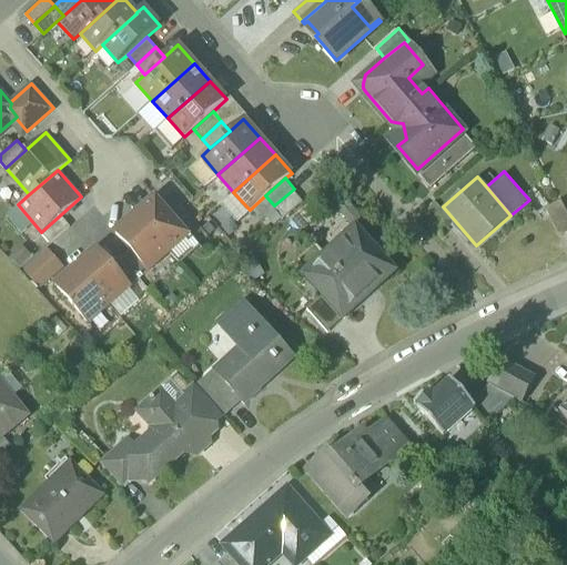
[(294,189),(274,205),(283,215),(303,199),(294,189)]
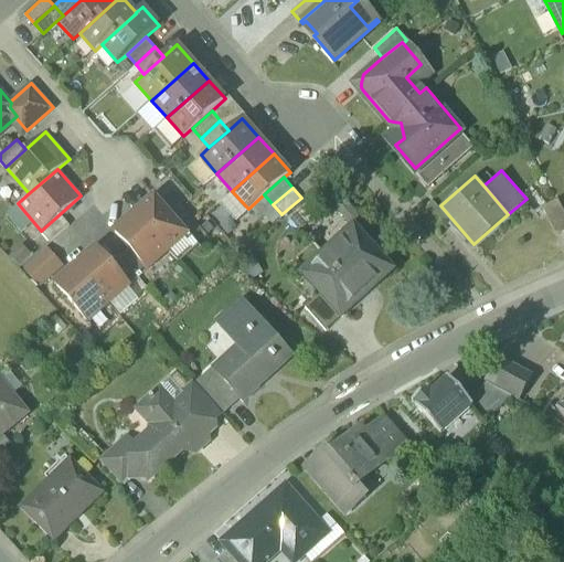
[(188,232),(156,195),(136,212),(168,250),(188,232)]
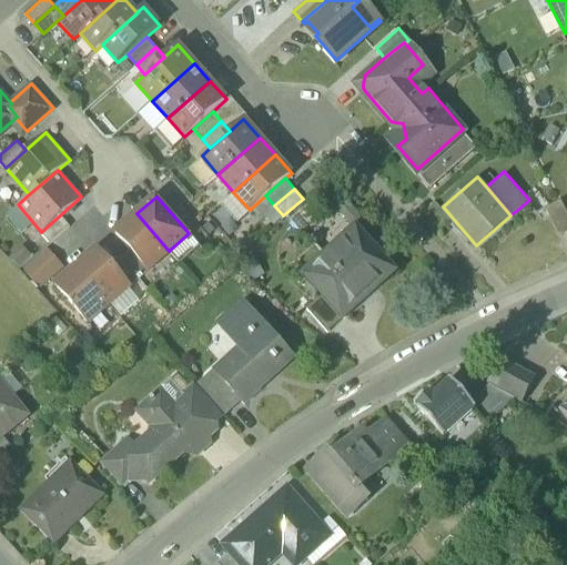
[(566,209),(562,199),(546,207),(560,235),(566,231),(566,209)]
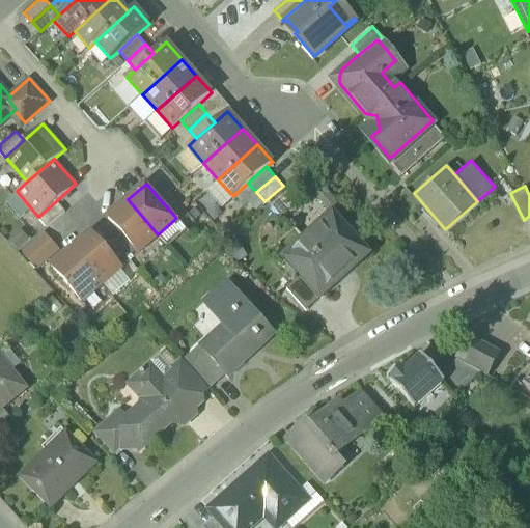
[(158,234),(128,199),(109,216),(122,232),(139,251),(158,234)]
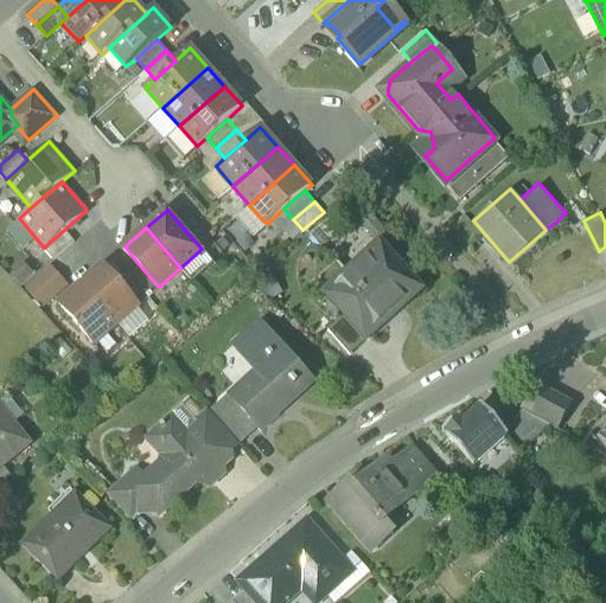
[(65,229),(44,248),(53,258),(75,239),(65,229)]
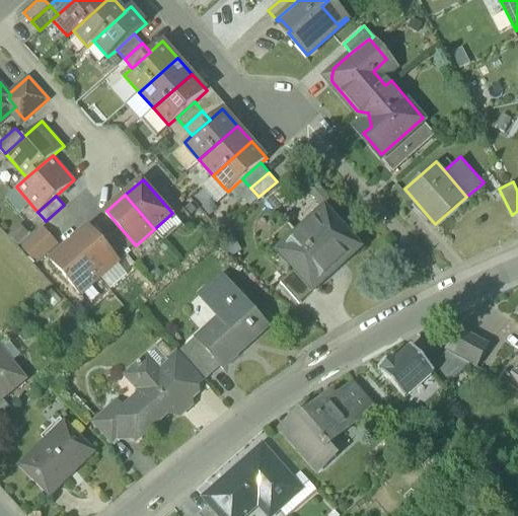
[(191,214),(174,196),(166,204),(181,222),(191,214)]
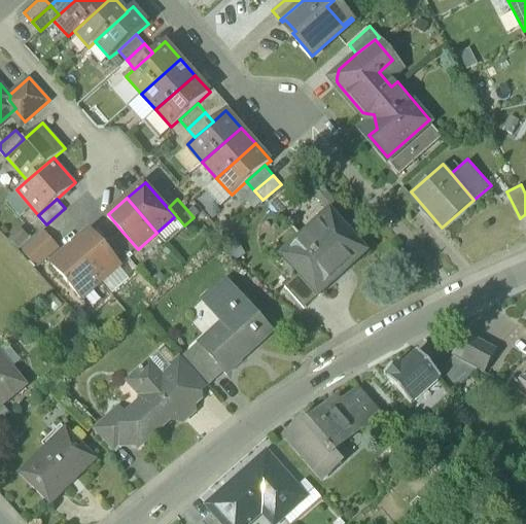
[(330,210),(292,244),(307,259),(296,269),(300,273),(320,294),(321,292),(320,291),(366,249),(330,210)]
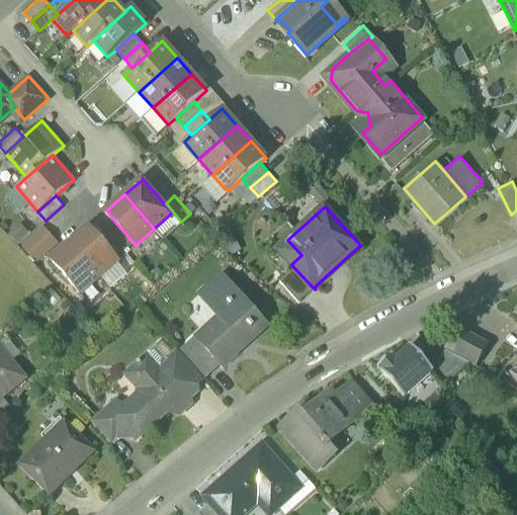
[(42,227),(23,243),(37,259),(56,242),(42,227)]
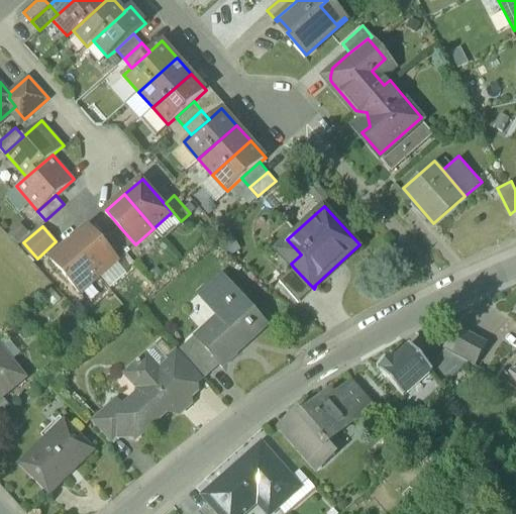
[(101,241),(88,226),(70,242),(99,277),(118,261),(101,241)]
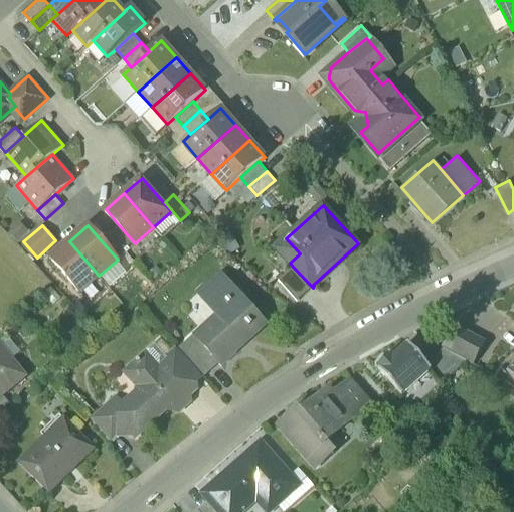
[(135,243),(119,225),(110,232),(126,251),(135,243)]
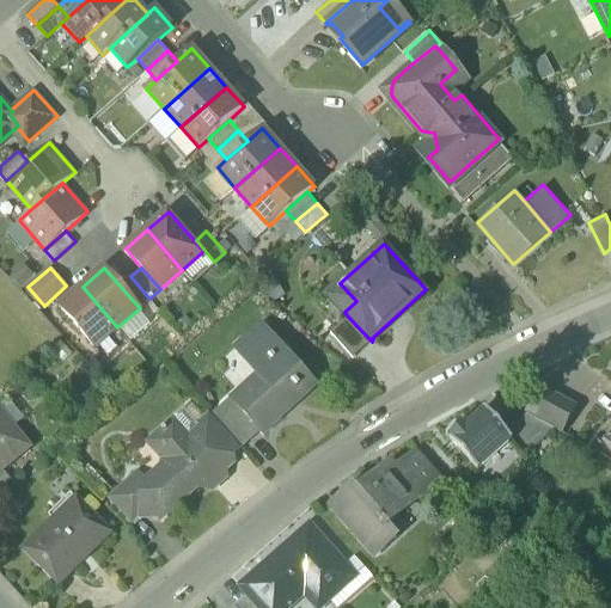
[(150,299),(130,276),(120,286),(140,308),(150,299)]
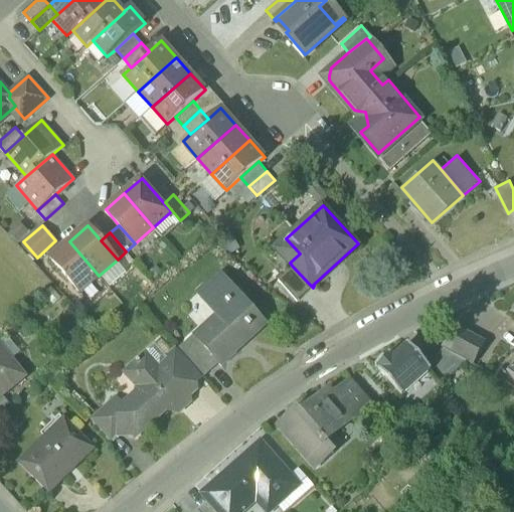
[(99,276),(69,241),(51,257),(80,291),(99,276)]
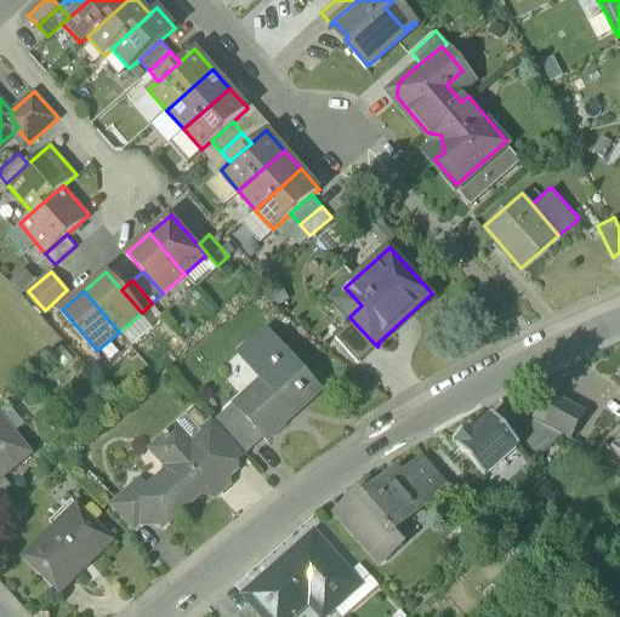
[(377,347),(353,321),(336,337),(359,363),(377,347)]
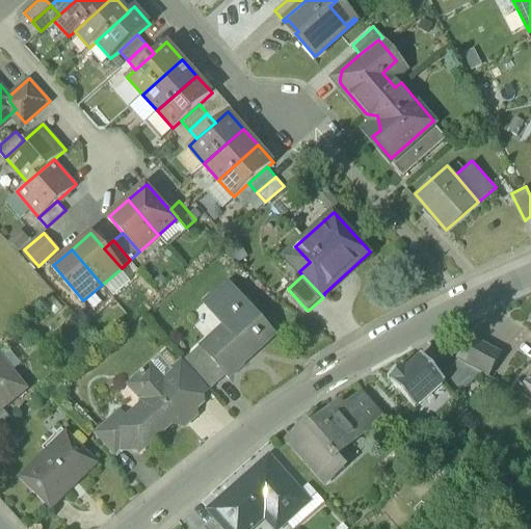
[(275,334),(229,282),(210,298),(230,320),(201,347),(207,353),(226,374),(230,378),(245,365),(243,363),(275,334)]
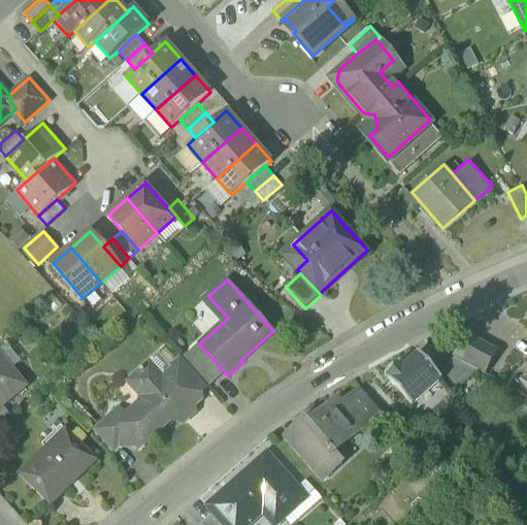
[(526,372),(521,380),(516,374),(515,375),(526,387),(526,316),(526,372)]
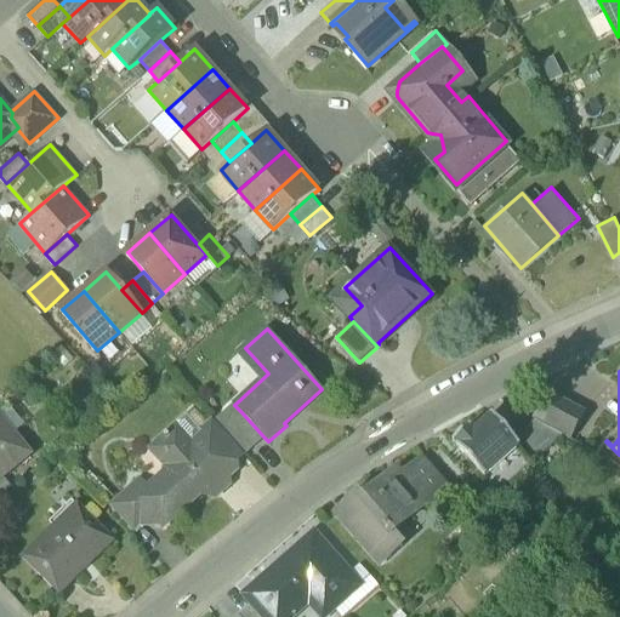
[(586,409),(549,388),(533,416),(535,417),(563,433),(572,436),(586,409)]
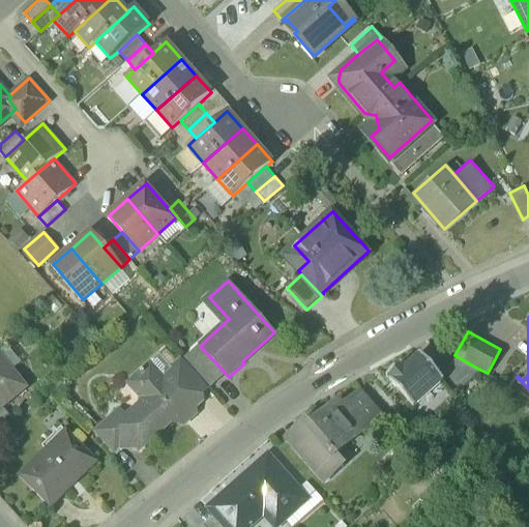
[(225,373),(206,352),(189,368),(208,387),(225,373)]
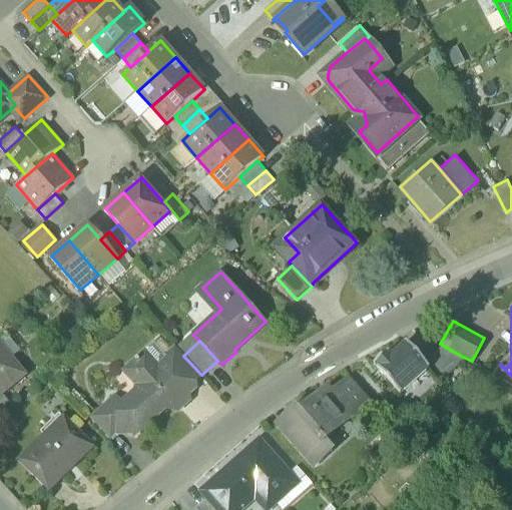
[(389,351),(375,364),(402,394),(430,368),(425,361),(407,342),(392,355),(389,351)]
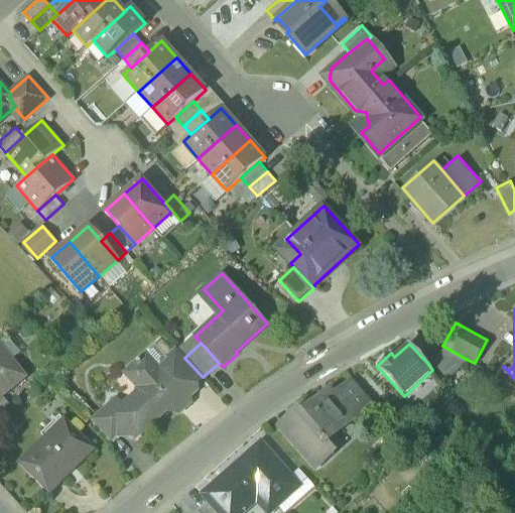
[(0,346),(0,396),(2,394),(25,377),(0,346)]
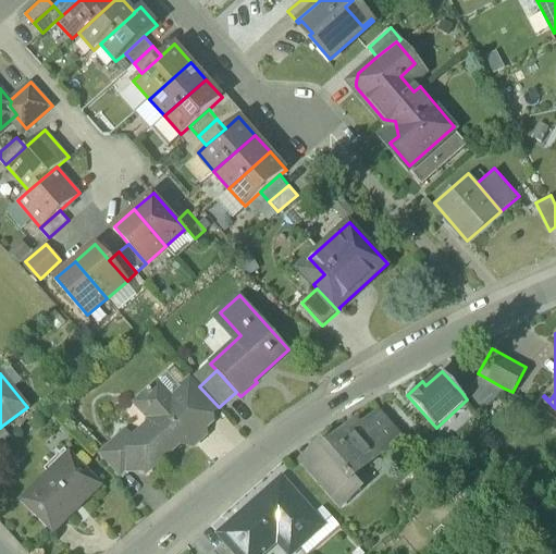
[(480,374),(461,392),(467,399),(478,411),(505,389),(480,374)]
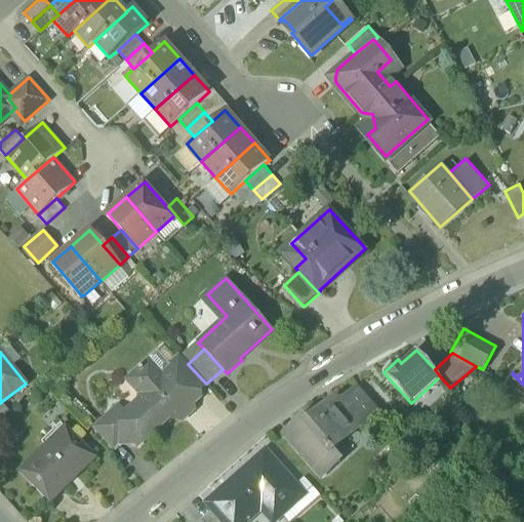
[(176,370),(165,380),(150,364),(144,369),(143,367),(137,371),(138,373),(130,382),(148,400),(136,410),(134,408),(125,416),(119,423),(129,434),(128,434),(138,445),(172,415),(175,419),(201,396),(197,393),(178,372),(176,370)]
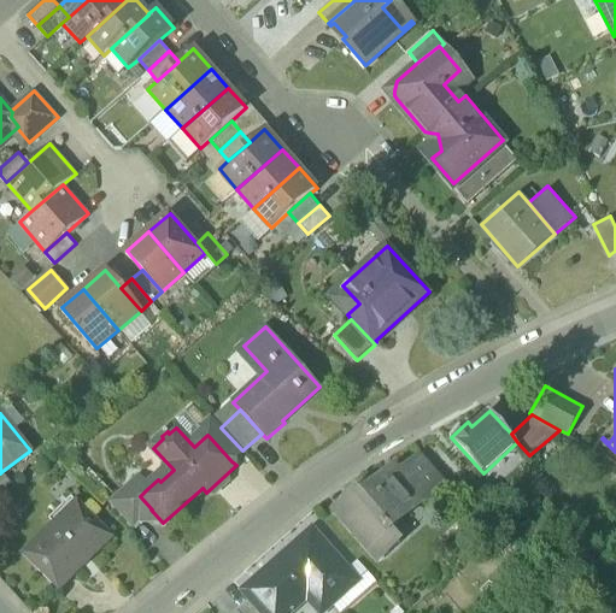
[(242,451),(221,428),(210,437),(232,461),(242,452),(242,451)]
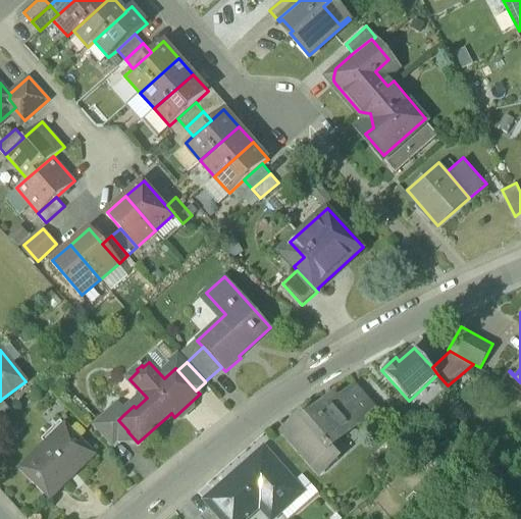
[(334,397),(305,422),(301,417),(283,432),(320,474),(337,459),(325,446),(354,421),(358,425),(375,409),(355,386),(337,401),(334,397)]
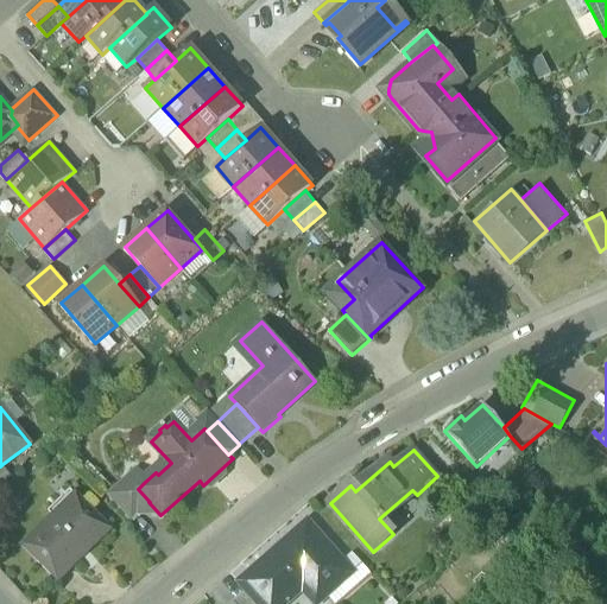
[(2,464),(0,466),(0,484),(12,476),(2,464)]
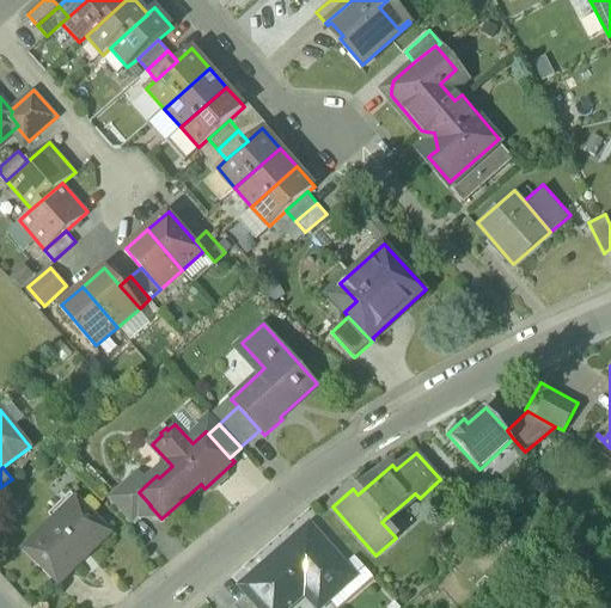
[(138,477),(111,502),(130,522),(150,505),(151,505),(139,492),(146,485),(138,477)]
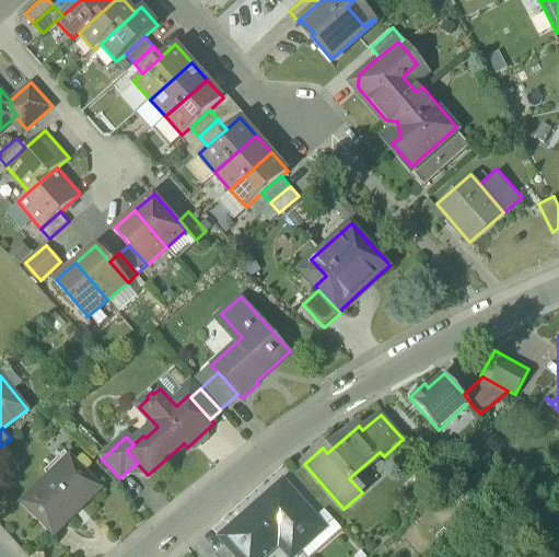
[(102,488),(70,455),(69,456),(73,461),(55,479),(50,475),(22,502),(55,535),(102,488)]
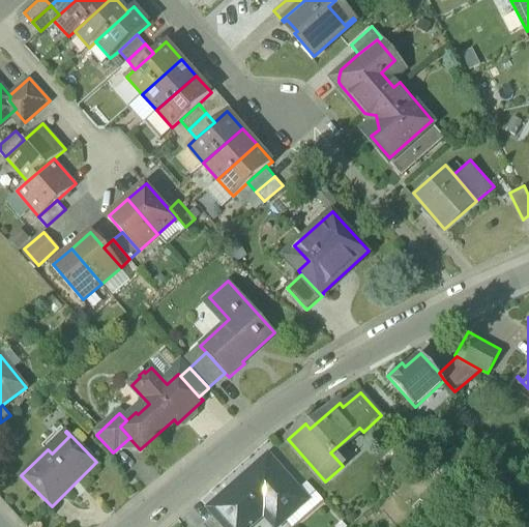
[(250,479),(233,493),(231,491),(210,508),(209,506),(208,507),(214,516),(225,526),(250,526),(272,508),(284,522),(309,500),(267,455),(266,456),(268,458),(247,475),(246,473),(245,474),(250,479)]
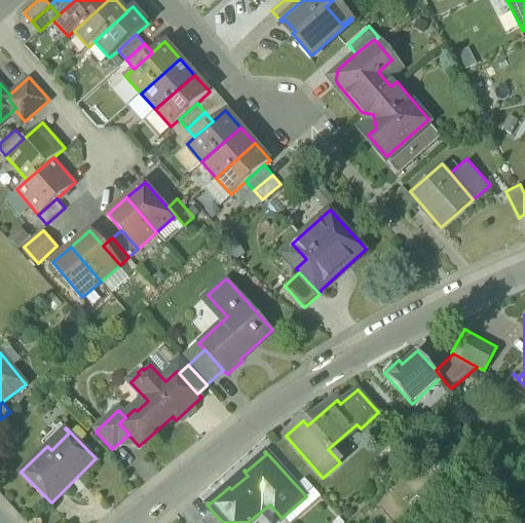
[(223,522),(213,512),(202,522),(203,522),(223,522)]
